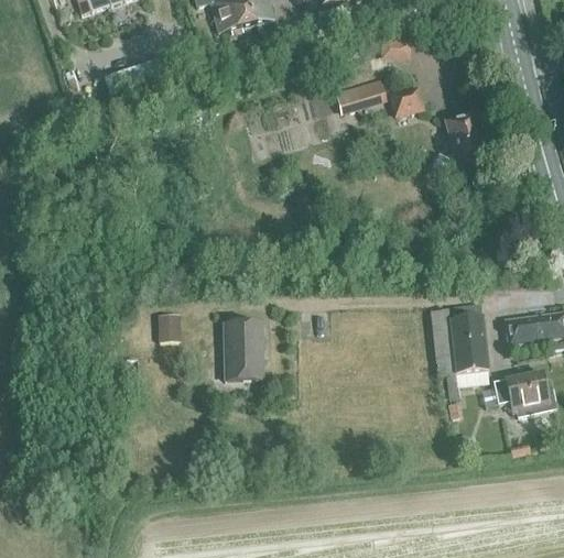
[(77,0),(82,13),(90,10),(93,13),(133,0),(77,0)]
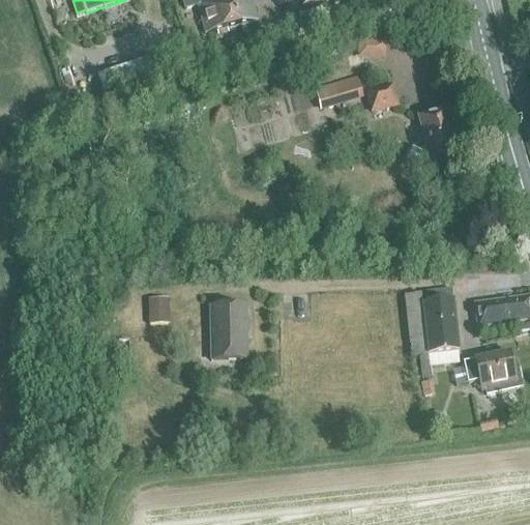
[(182,0),(183,5),(200,1),(207,31),(257,19),(252,0),(182,0)]
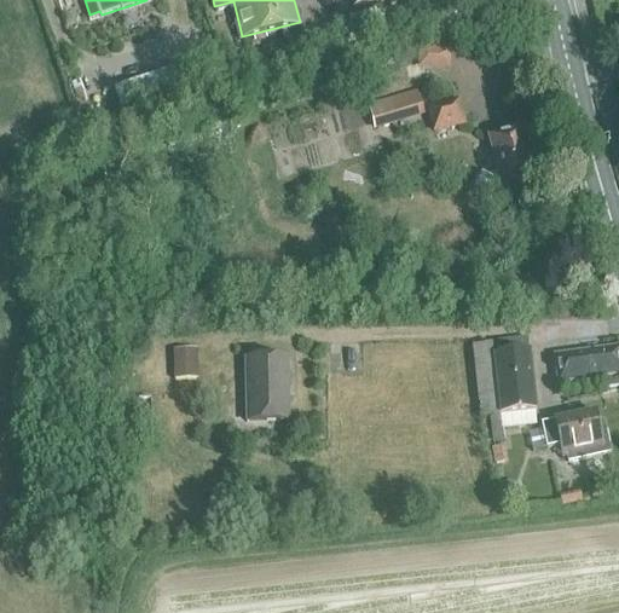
[(154,73),(115,85),(121,105),(160,92),(154,73)]
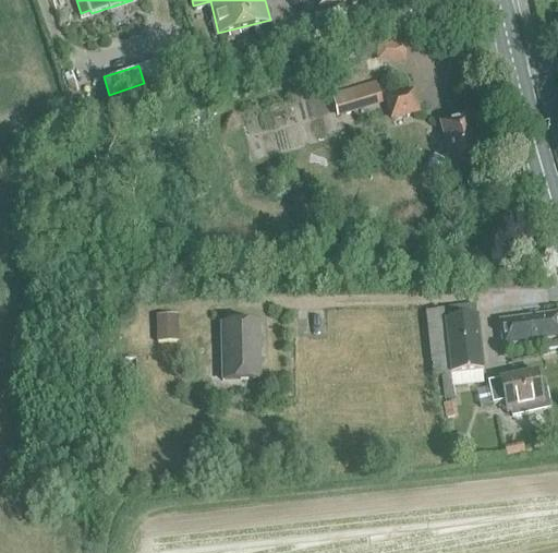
[(350,83),(331,88),(338,111),(356,106),(350,83)]
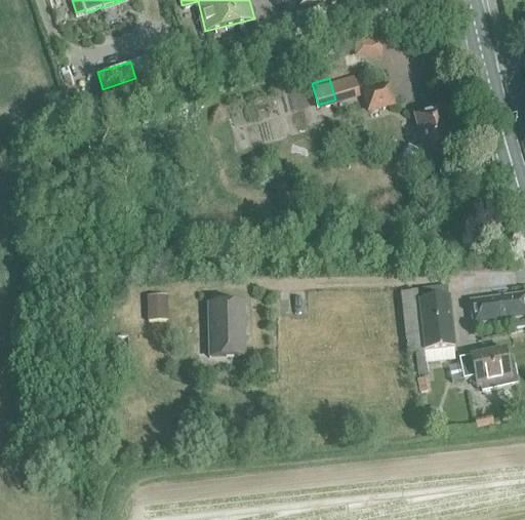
[(365,87),(370,107),(393,103),(390,81),(365,87)]
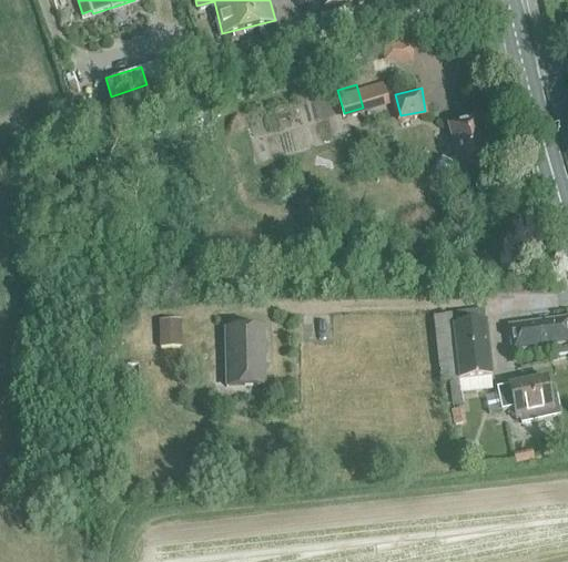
[(459,164),(462,171),(492,161),(480,115),(449,123),(457,154),(445,157),(440,154),(433,169),(446,176),(450,166),(459,164)]
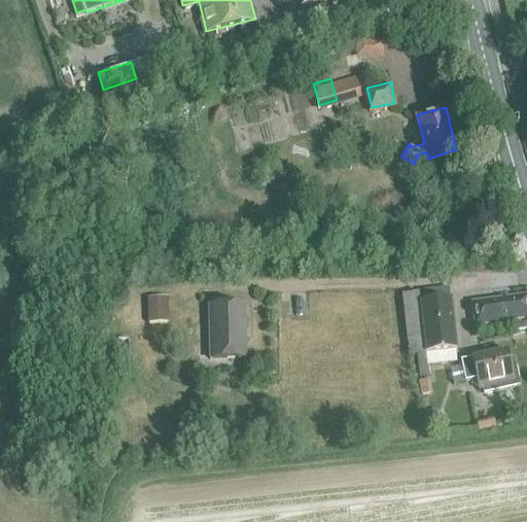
[(344,128),(347,136),(367,130),(365,122),(344,128)]
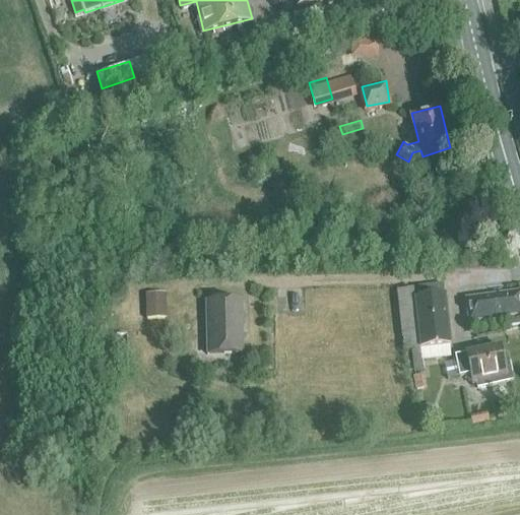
[(448,342),(443,292),(444,281),(398,288),(403,346),(411,347),(412,358),(413,370),(423,369),(421,357),(450,353),(448,342)]
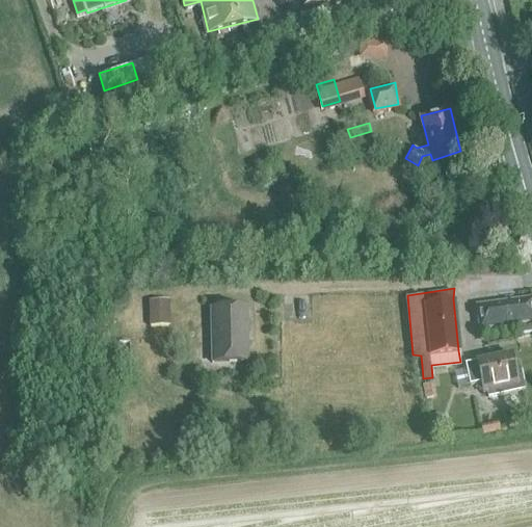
[(169,296),(148,297),(149,322),(170,322),(169,296)]
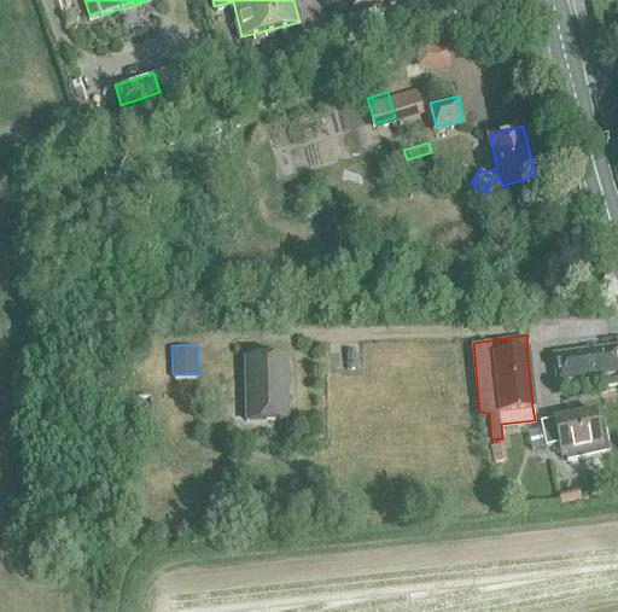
[(616,372),(617,371),(617,365),(616,345),(552,353),(554,379),(596,374),(598,384),(617,382),(616,372)]
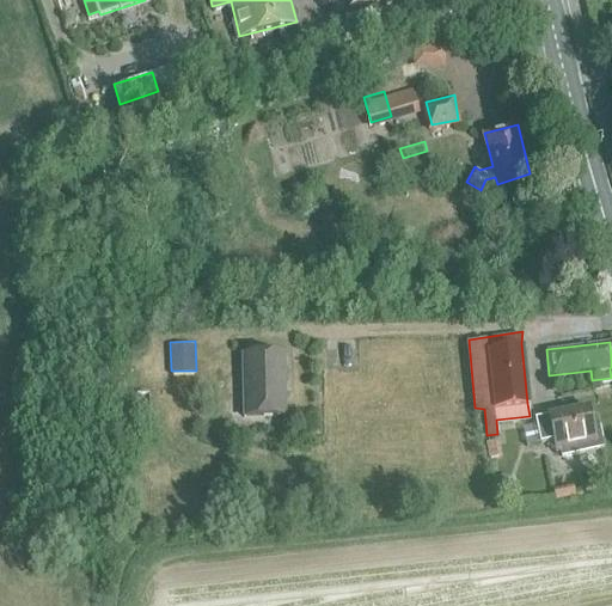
[(287,411),(285,348),(242,349),(243,412),(287,411)]
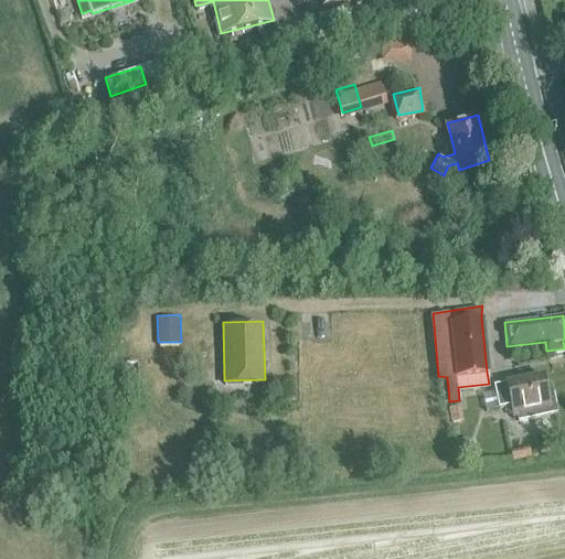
[(512,414),(518,412),(519,417),(557,408),(551,379),(545,380),(543,373),(503,382),(503,383),(494,385),(494,387),(499,404),(509,401),(512,414)]
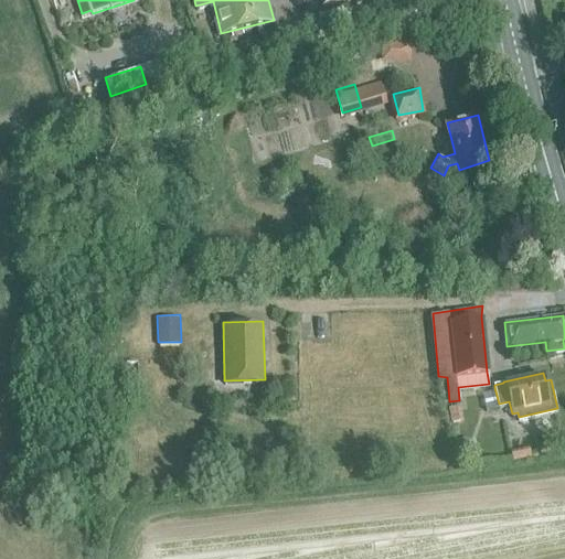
[(499,404),(494,387),(483,390),(487,406),(499,404)]
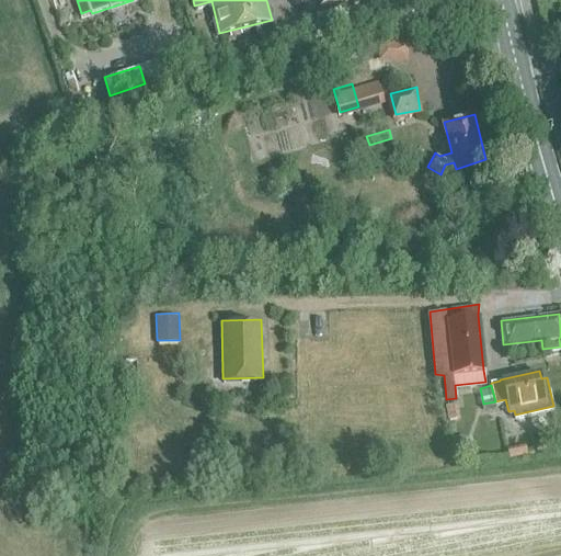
[(456,399),(444,403),(447,416),(459,413),(456,399)]
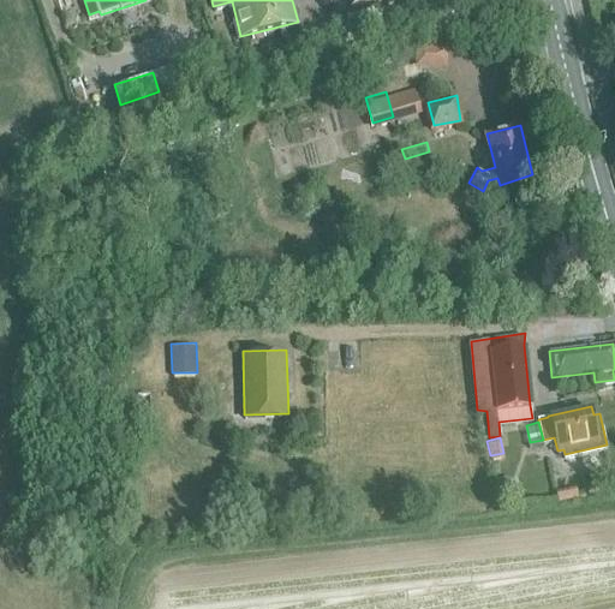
[(513,494),(508,472),(494,476),(500,497),(513,494)]
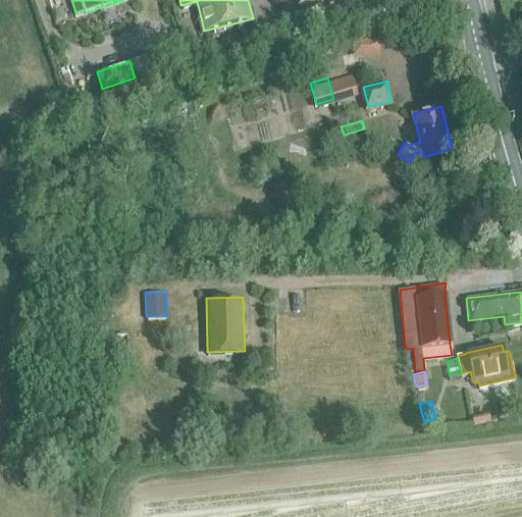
[(490,420),(488,410),(471,413),(473,423),(490,420)]
